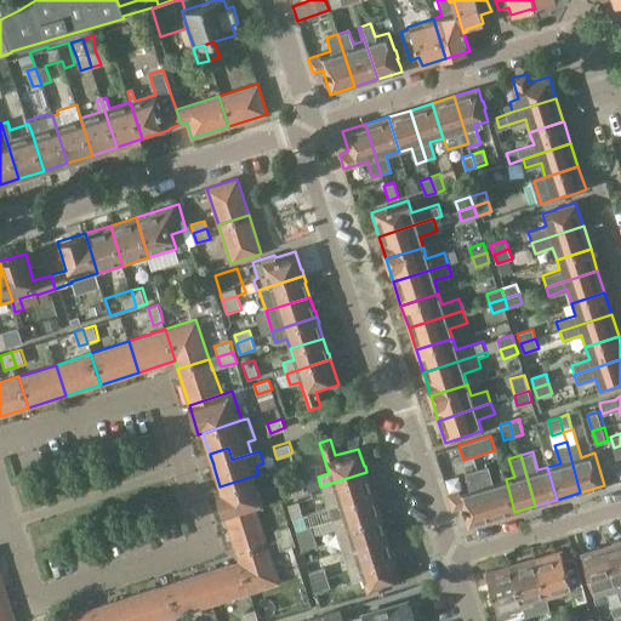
[(493,483),(488,466),(477,469),(491,519),(514,512),(506,479),(493,483)]
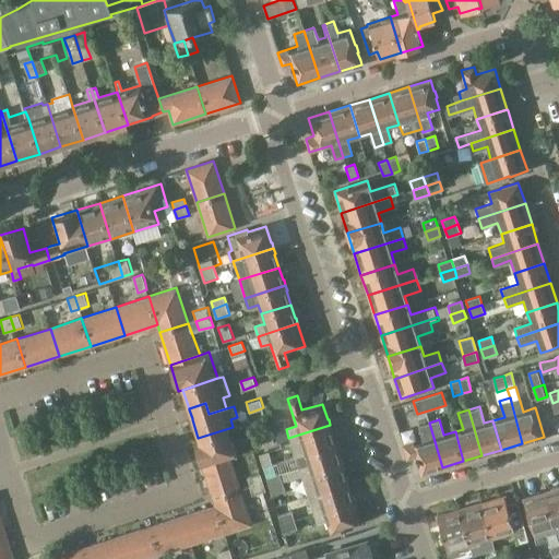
[(278,441),(288,438),(286,429),(283,420),(273,424),(278,441)]
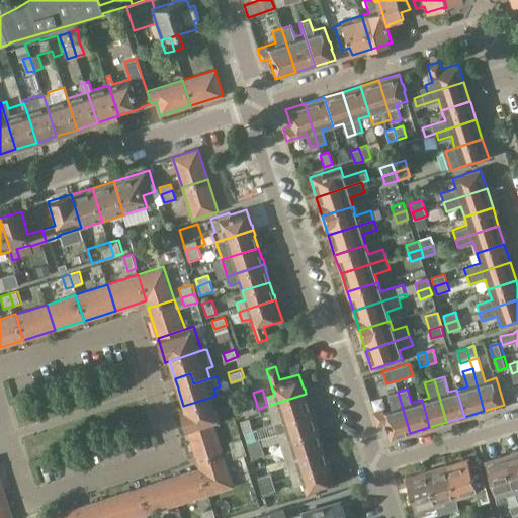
[(382,410),(373,412),(377,425),(384,423),(390,439),(410,433),(398,392),(387,395),(392,409),(383,411),(382,410)]
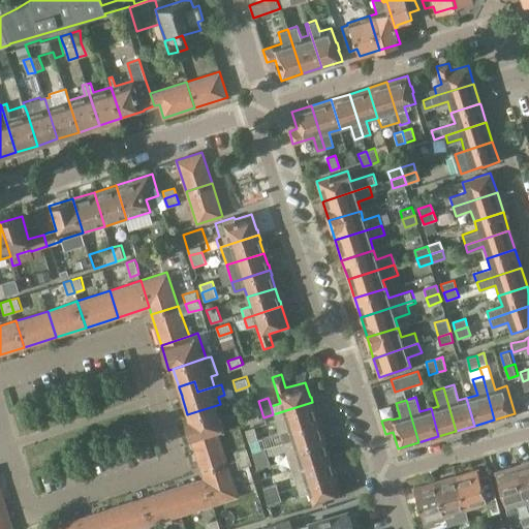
[(312,402),(273,414),(279,433),(317,421),(313,408),(314,407),(312,402)]
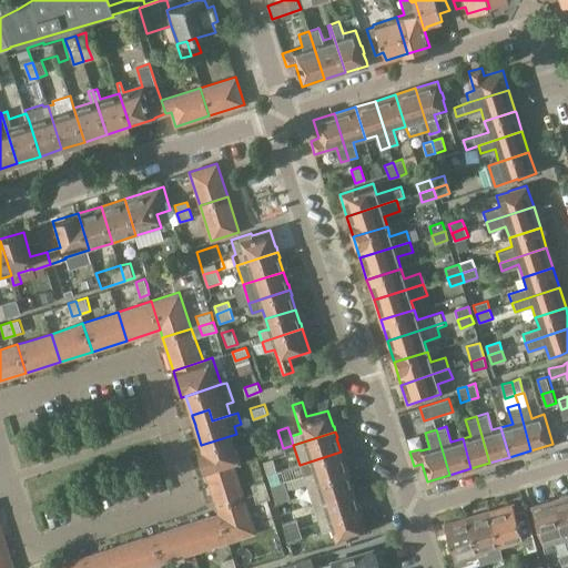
[(198,446),(206,474),(236,465),(245,462),(236,434),(201,445),(198,446)]
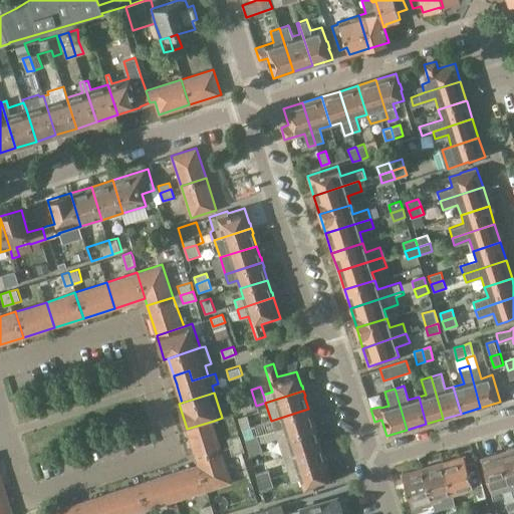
[(250,400),(237,404),(239,411),(252,407),(250,400)]
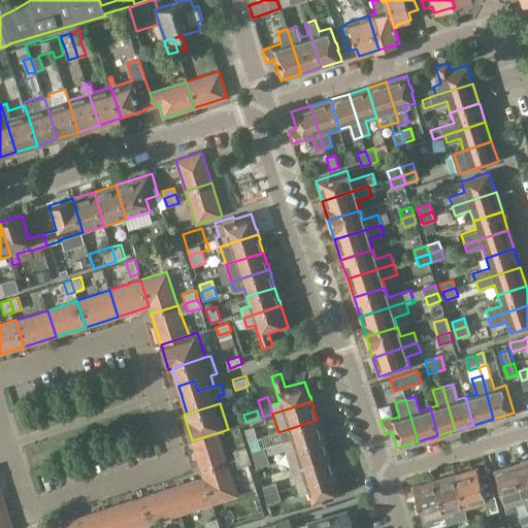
[(317,420),(278,432),(285,450),(323,437),(322,432),(321,432),(317,420)]
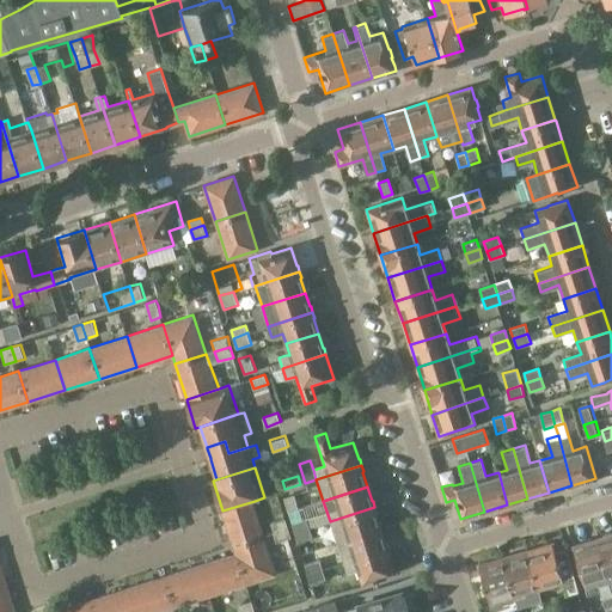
[(283,497),(288,512),(298,508),(293,495),(283,497)]
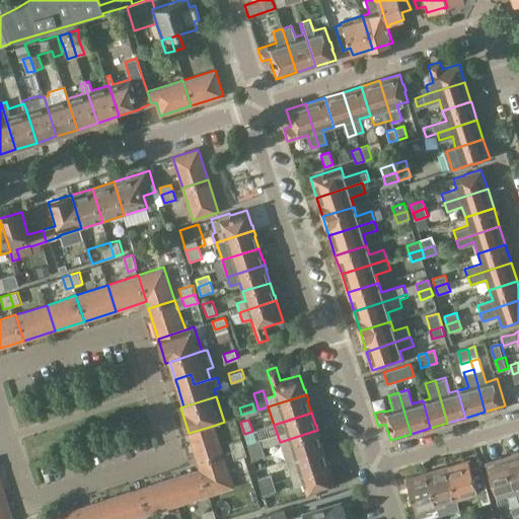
[(198,461),(225,452),(222,445),(216,425),(189,433),(198,461)]
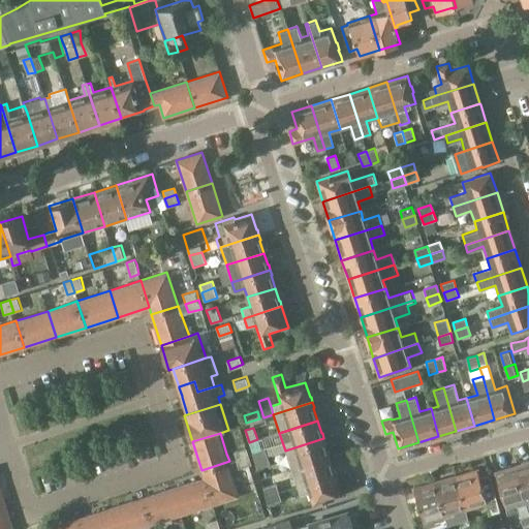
[(323,438),(285,450),(290,468),(329,456),(324,444),(325,443),(323,438)]
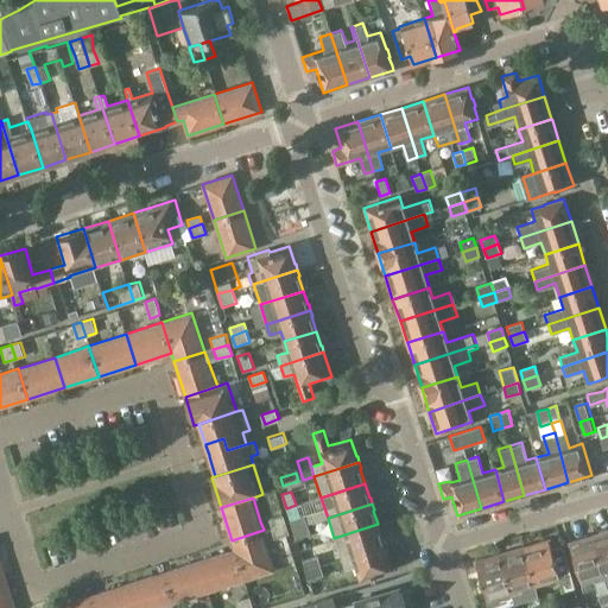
[(296,507),(296,505),(286,508),(292,529),(308,524),(304,514),(301,515),(297,506),(296,507)]
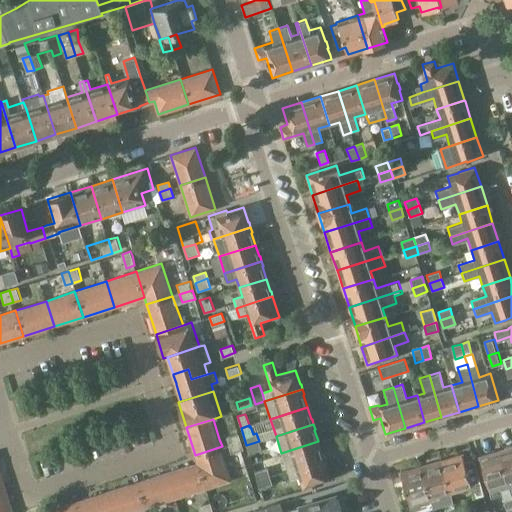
[(238,433),(227,437),(229,444),(240,441),(238,433)]
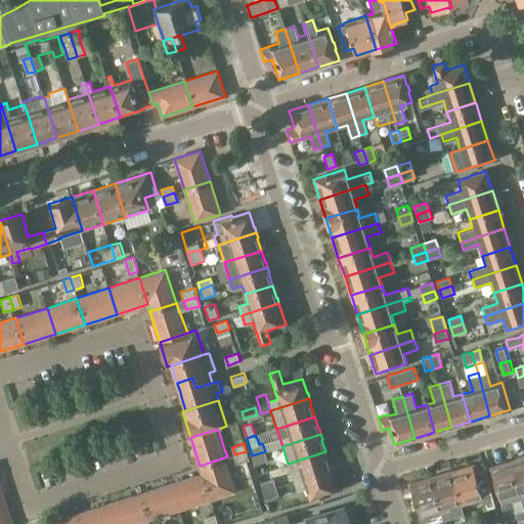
[(249,461),(246,451),(234,454),(237,464),(249,461)]
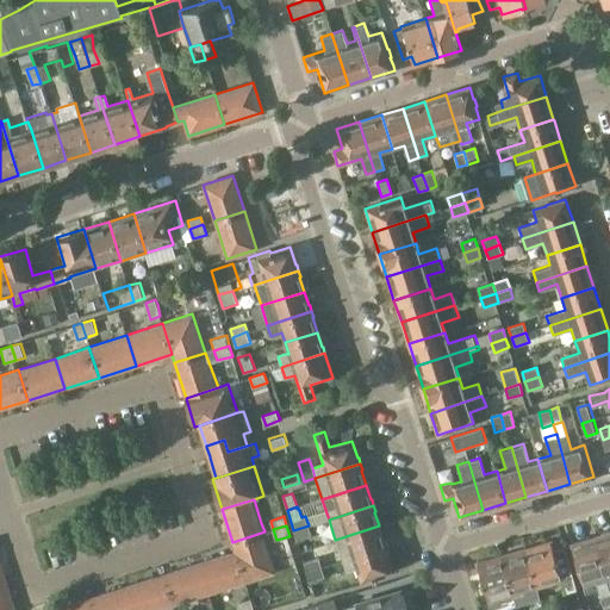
[(309,526),(293,530),(298,542),(312,537),(309,526)]
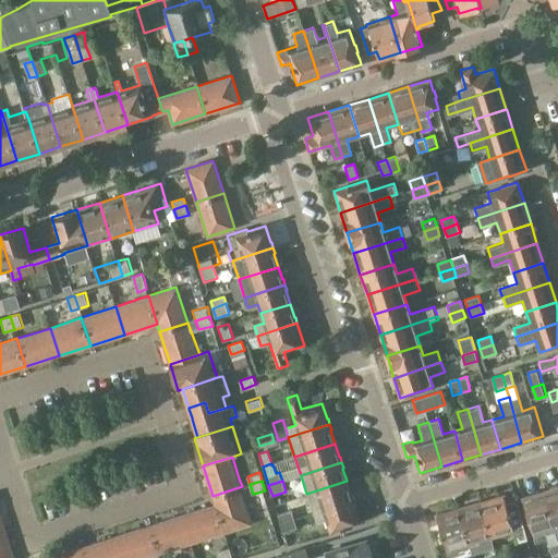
[(347,481),(306,494),(313,512),(353,500),(352,494),(351,495),(347,481)]
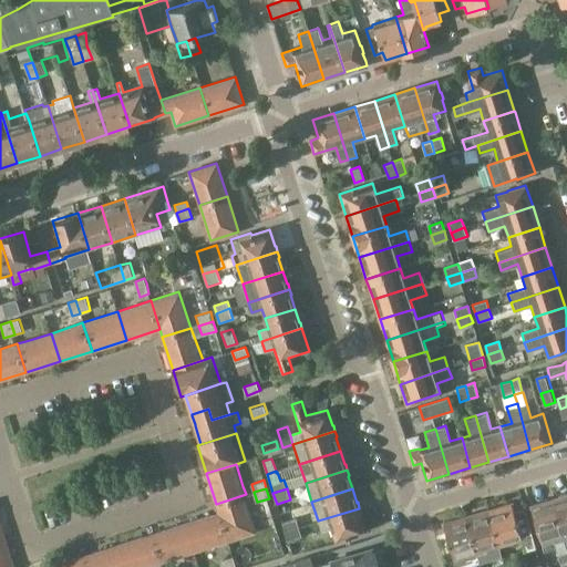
[(246,494),(216,504),(218,513),(227,540),(258,531),(246,494)]
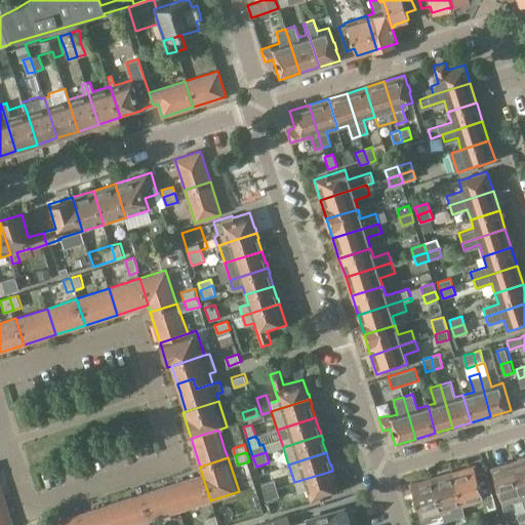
[(520,462),(514,463),(524,508),(524,457),(521,459),(520,462)]
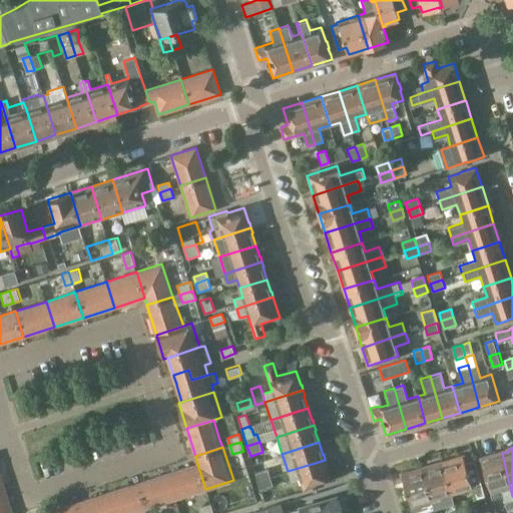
[(512,501),(512,496),(502,453),(481,459),(490,491),(501,487),(505,503),(512,501)]
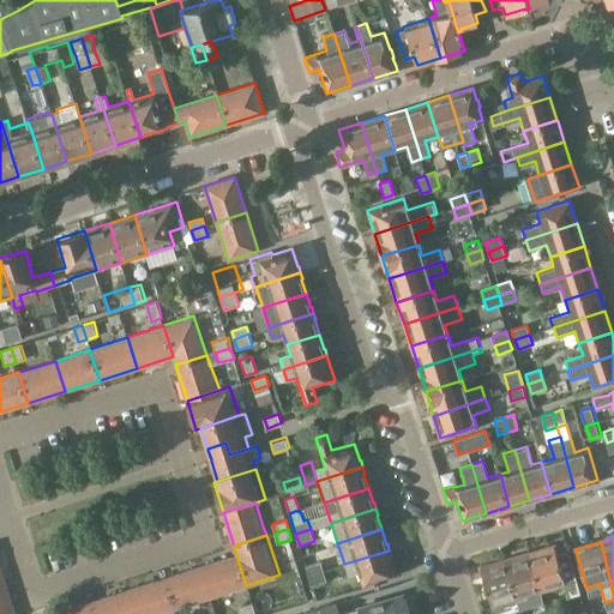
[(530,553),(541,591),(566,584),(554,546),(530,553)]
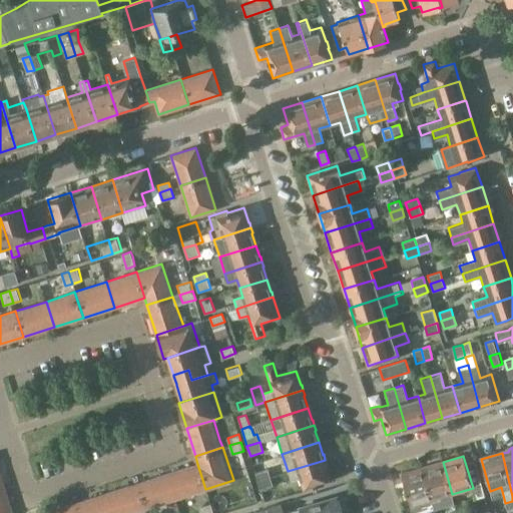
[(325,460),(288,471),(292,481),(300,479),(303,491),(315,488),(315,486),(331,481),(326,465),(327,465),(325,460)]
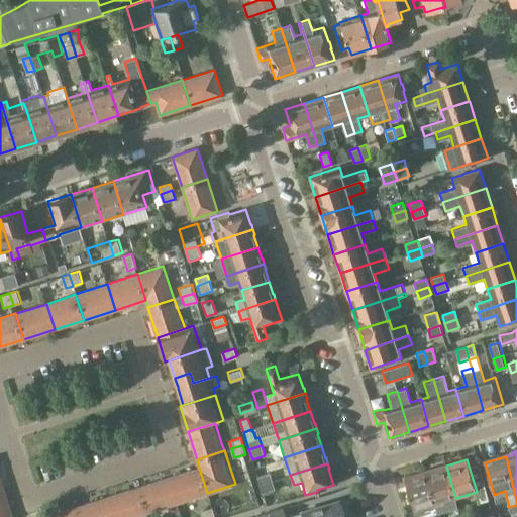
[(446,466),(426,472),(434,504),(433,504),(436,513),(444,511),(442,505),(444,504),(443,502),(455,498),(446,466)]
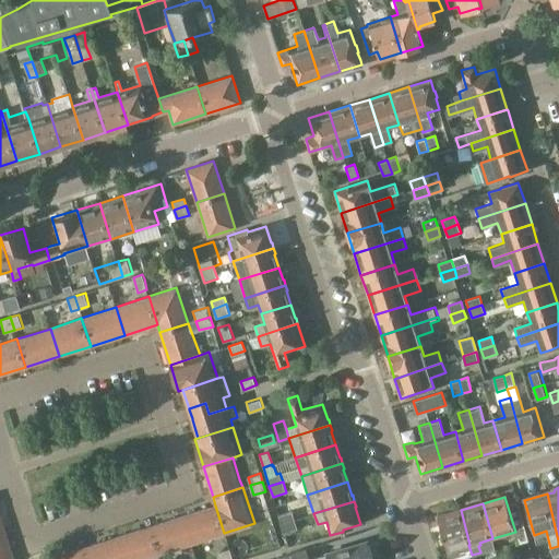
[(193,543),(224,533),(215,506),(185,515),(193,543)]
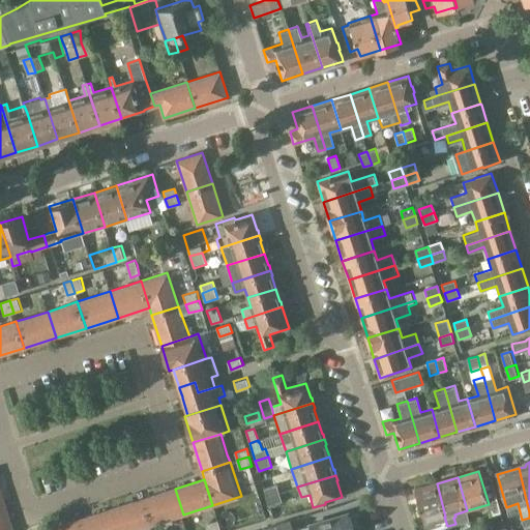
[(445,517),(437,483),(414,490),(423,523),(444,517),(445,517)]
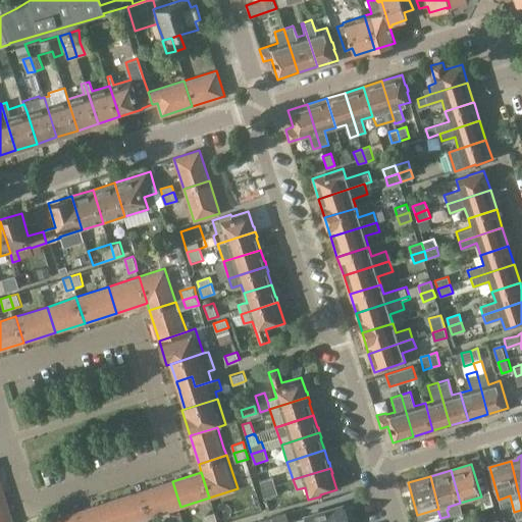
[(262,489),(275,485),(273,477),(260,481),(262,489)]
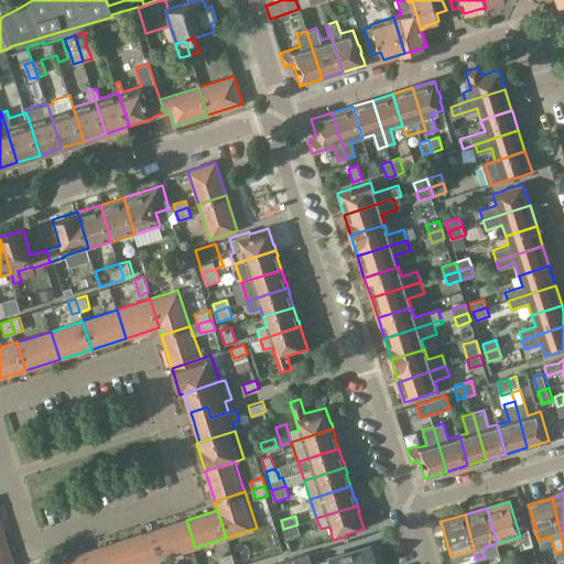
[(161,559),(195,548),(186,520),(152,531),(161,559)]
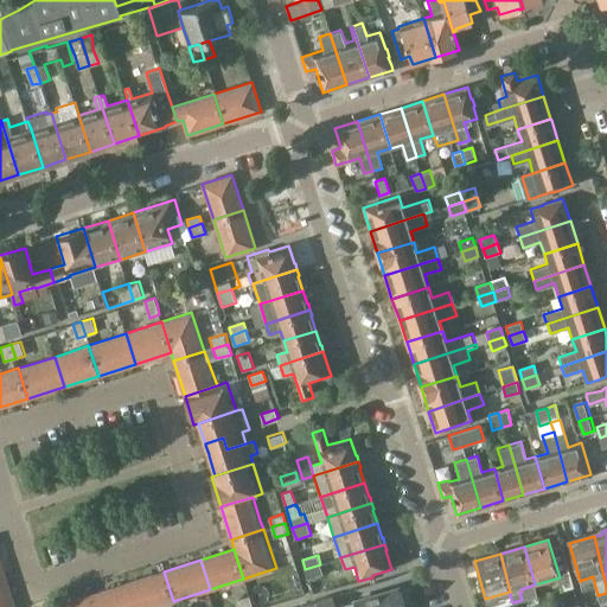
[(324,574),(320,564),(305,569),(308,579),(324,574)]
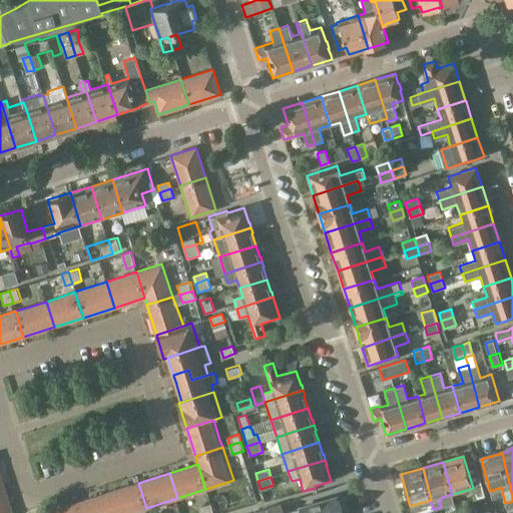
[(138,483),(107,493),(113,512),(129,512),(146,508),(138,483)]
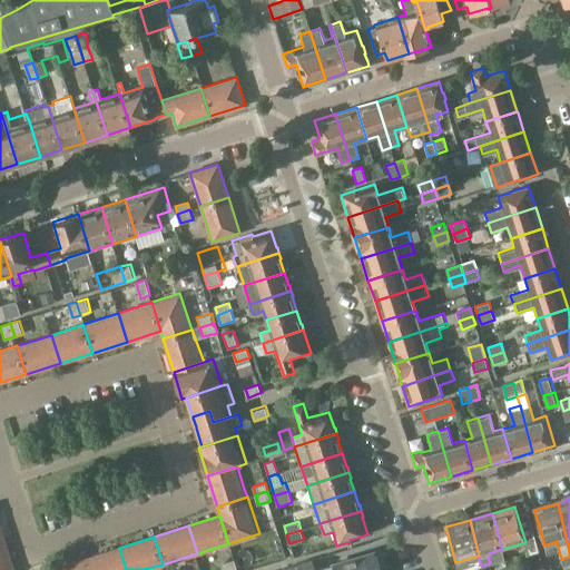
[(0,543),(0,569),(13,569),(5,542),(0,543)]
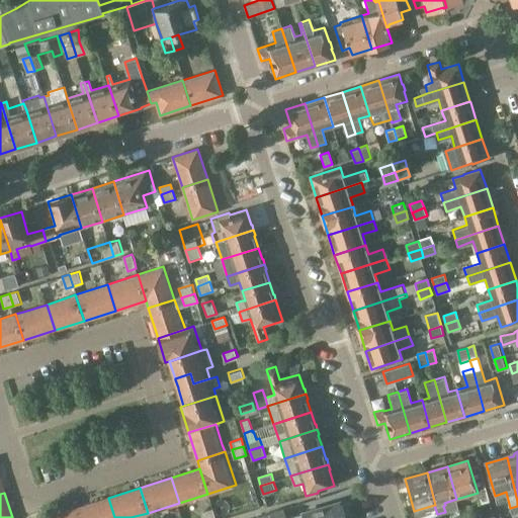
[(80,517),(114,517),(108,498),(77,508),(80,517)]
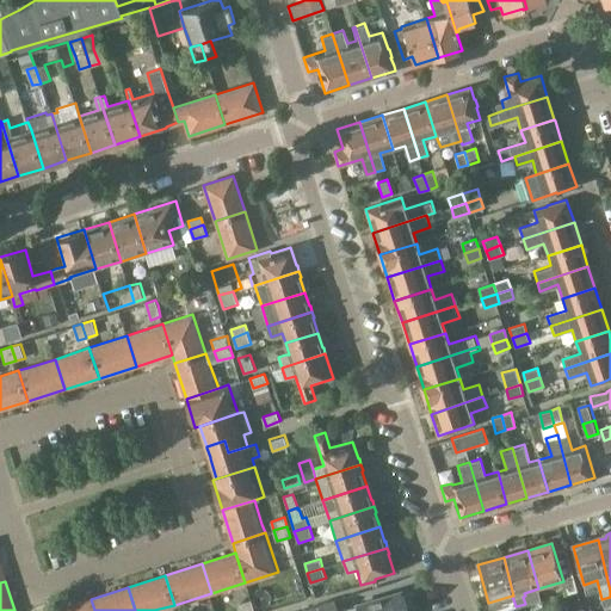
[(408,610),(402,592),(344,610),(408,610)]
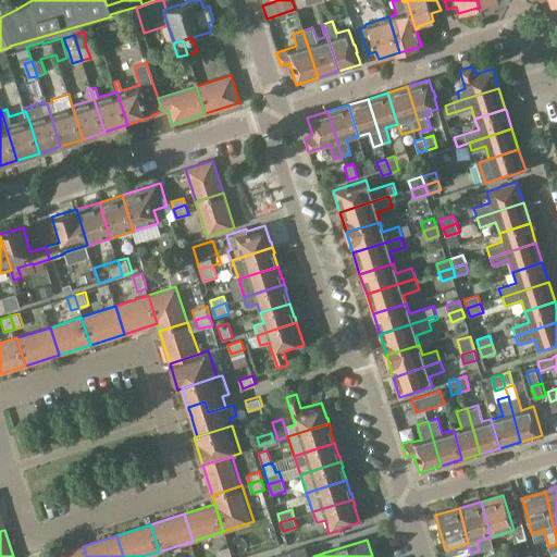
[(531,556),(528,544),(518,547),(518,546),(503,549),(505,556),(531,556)]
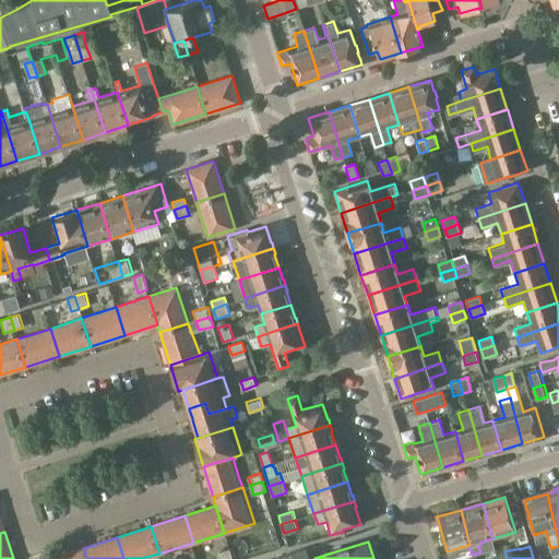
[(86,558),(83,548),(50,558),(86,558)]
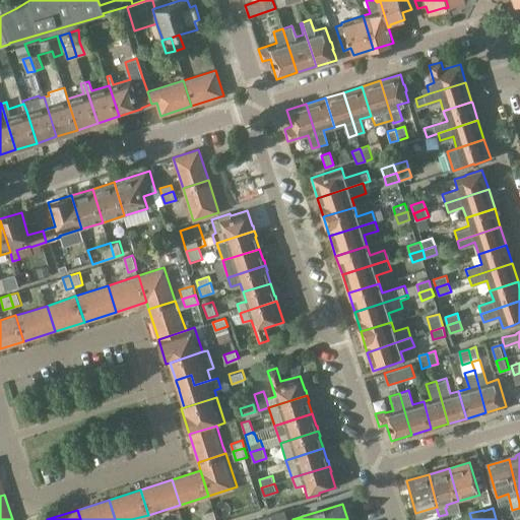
[(270,514),(270,515),(271,519),(286,519),(284,510),(270,514)]
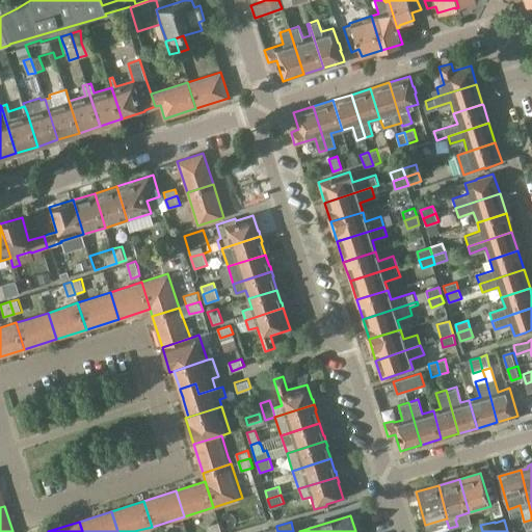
[(208,525),(210,531),(220,531),(217,523),(208,525)]
